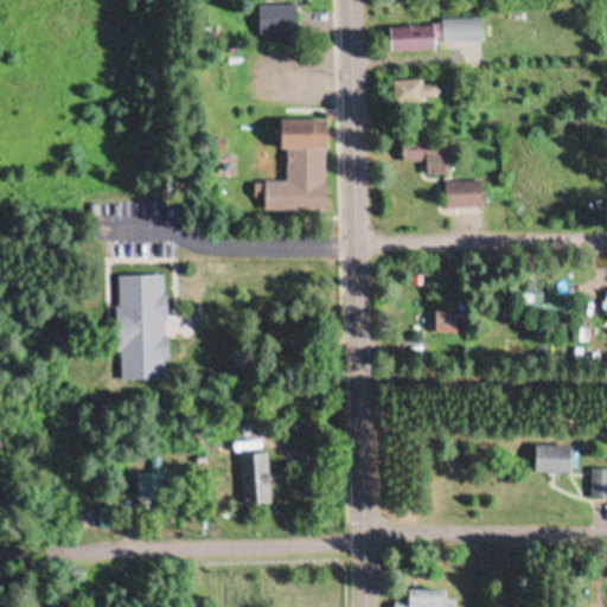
[(301,5),(261,5),(261,37),(301,37),(301,5)]
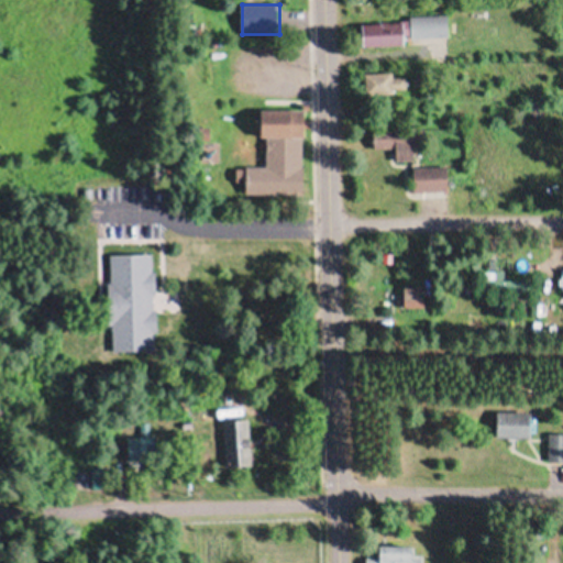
[(365,20),(366,44),(451,41),(450,18),(365,20)]
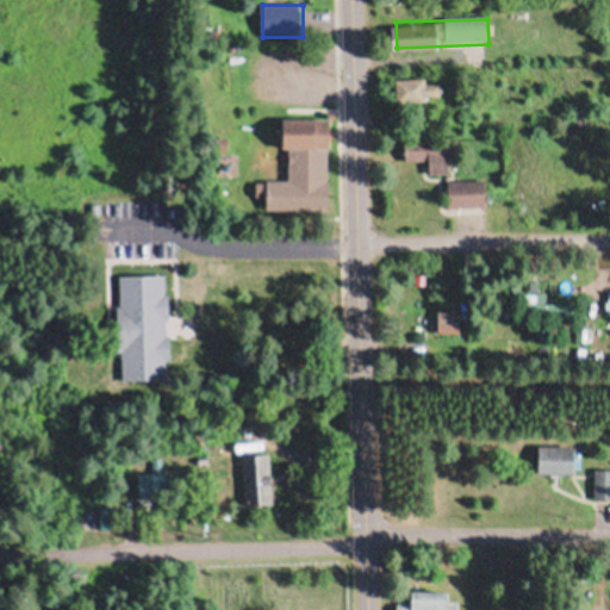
[(396,103),(433,103),(433,80),(396,80),(396,103)]
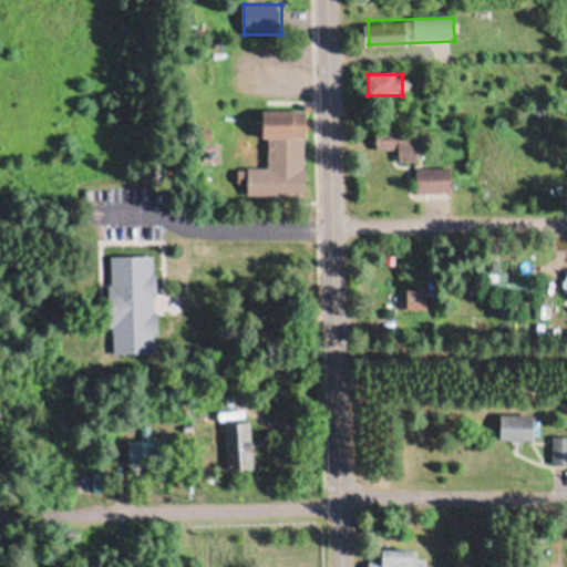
[(310,195),(309,111),(265,112),(266,168),(248,168),(249,196),(310,195)]
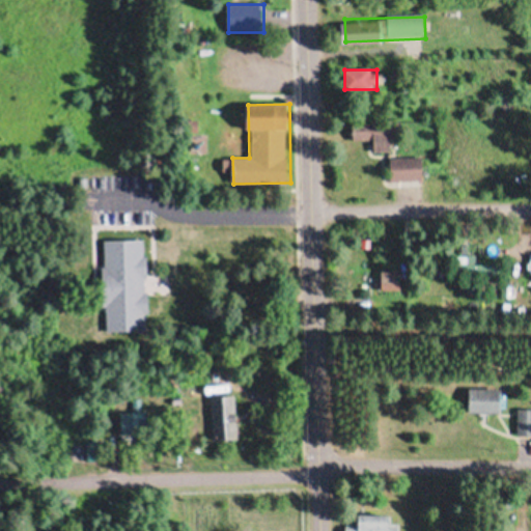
[(401,137),(401,122),(354,122),(354,142),(374,142),(374,154),(393,154),(393,137),(401,137)]
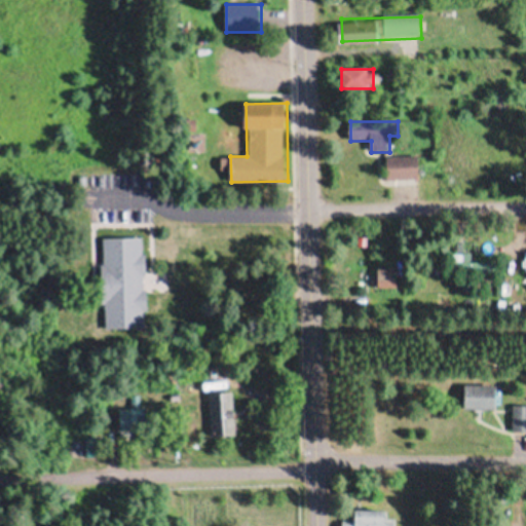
[(420,158),(384,158),(384,180),(420,180),(420,158)]
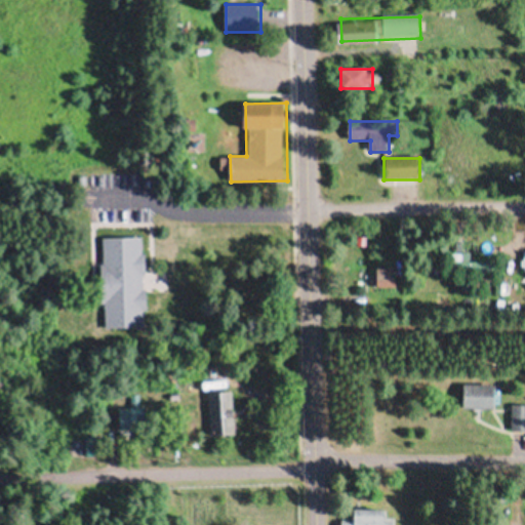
[(101,233),(102,323),(145,323),(144,232),(101,233)]
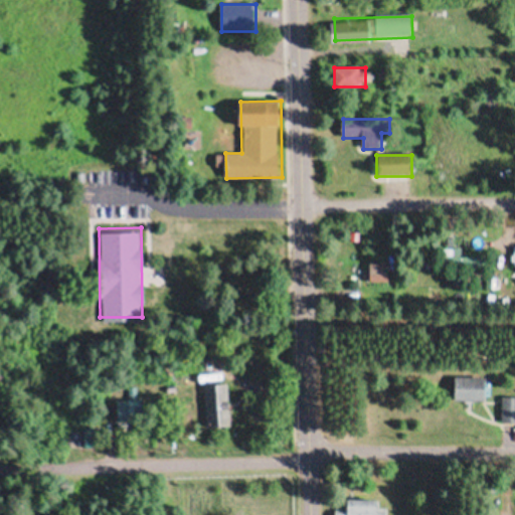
[(460,258),(460,272),(491,272),(491,258),(460,258)]
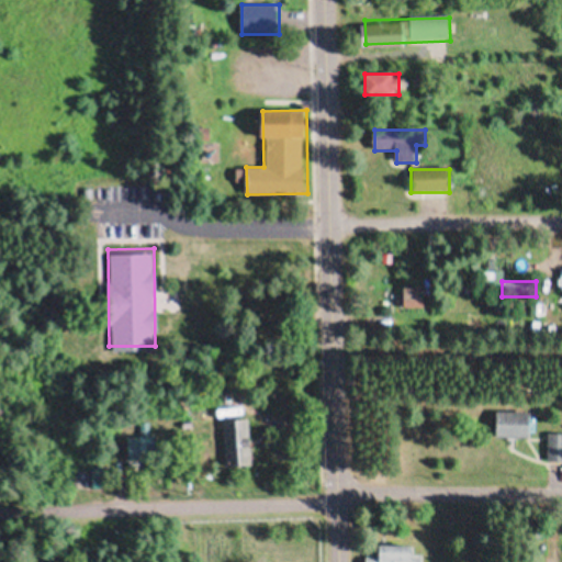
[(425,287),(403,287),(403,310),(425,310),(425,287)]
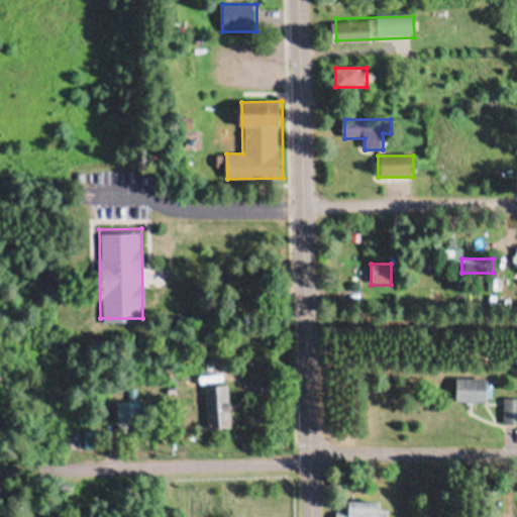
[(450,373),(450,396),(482,395),(482,373),(450,373)]
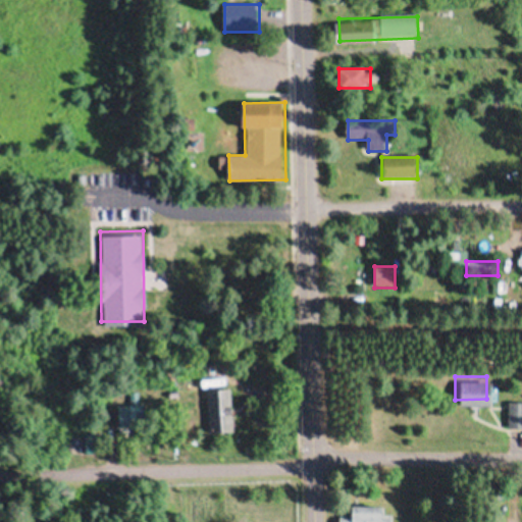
[(231,389),(207,392),(210,435),(235,433),(231,389)]
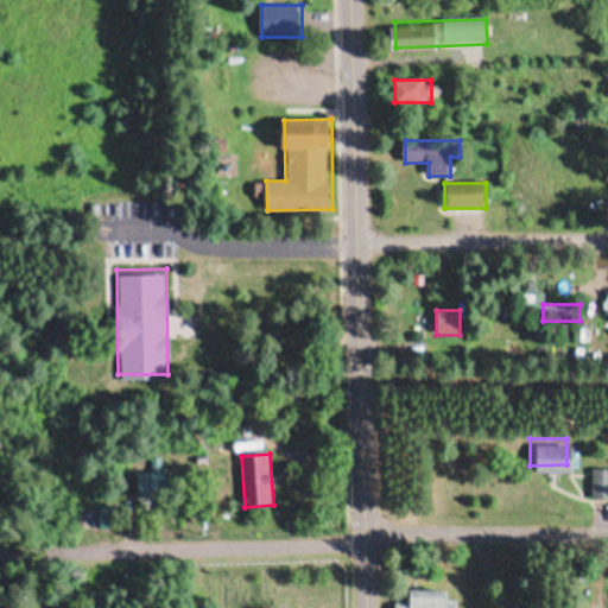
[(607,463),(590,463),(591,493),(607,492),(607,463)]
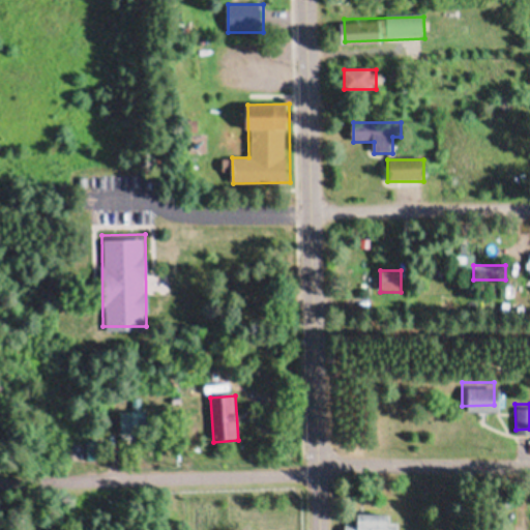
[(148,414),(122,414),(122,435),(148,435),(148,414)]
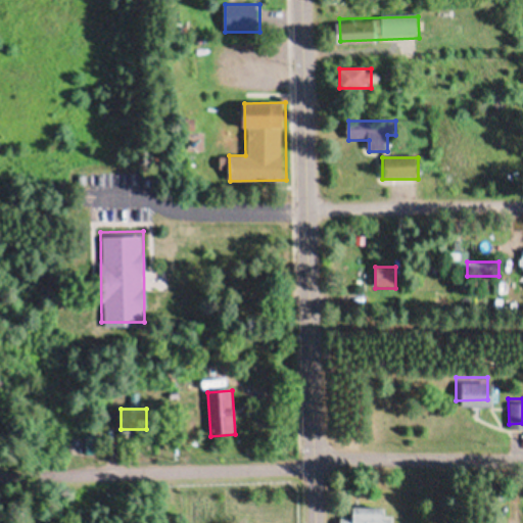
[(392,522),(393,522),(387,522),(387,508),(350,508),(350,519),(337,519),(337,522),(392,522)]
